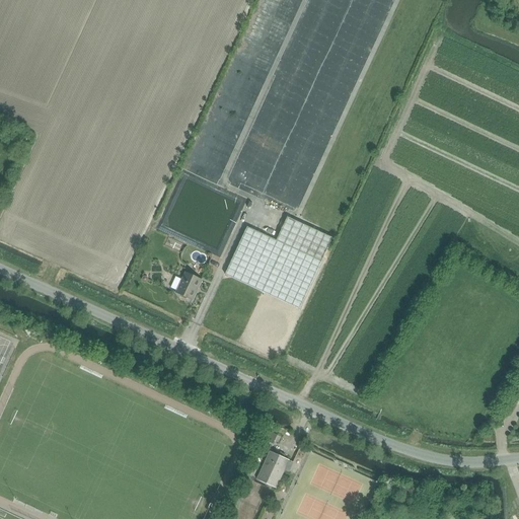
[(256,73),(267,78),(272,69),(251,59),(248,65),(258,69),(256,73)]
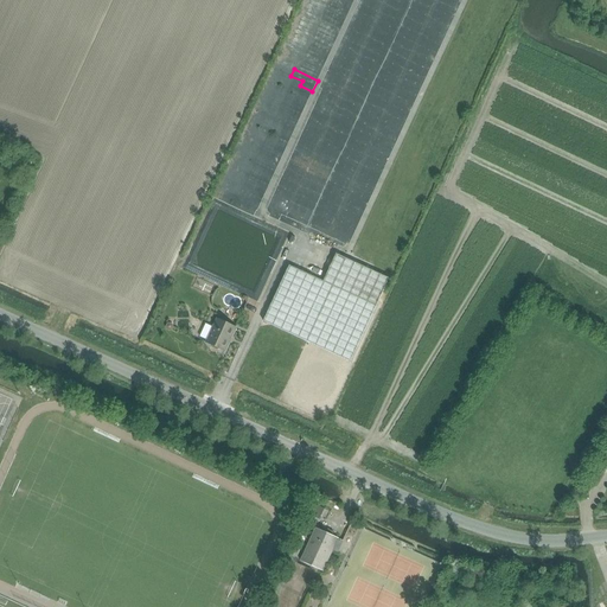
[(16,170),(20,176),(26,171),(21,165),(16,170)]
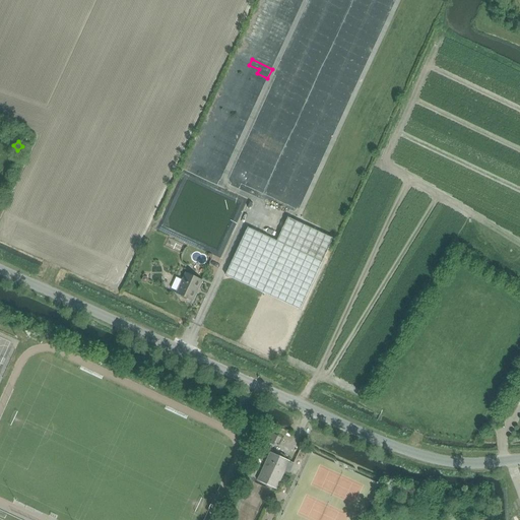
[(225,275),(300,310),(333,239),(287,217),(277,242),(248,228),(225,275)]
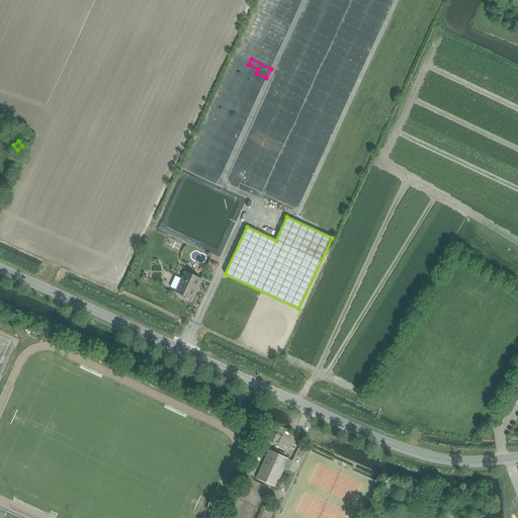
[(255,229),(259,224),(252,220),(249,225),(255,229)]
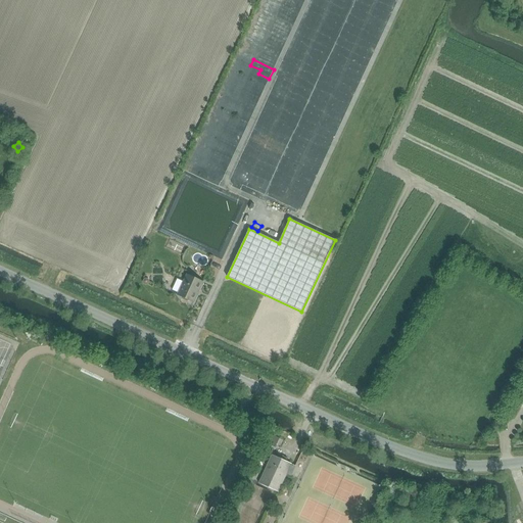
[(190,300),(194,302),(202,283),(187,275),(178,295),(182,297),(183,299),(187,301),(190,300)]
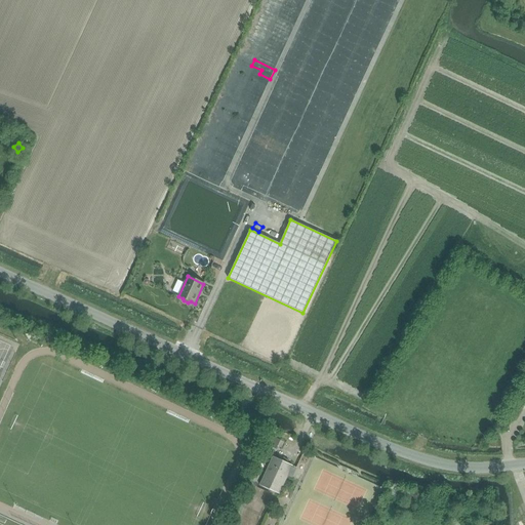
[(271,435),(268,442),(277,446),(281,439),(271,435)]
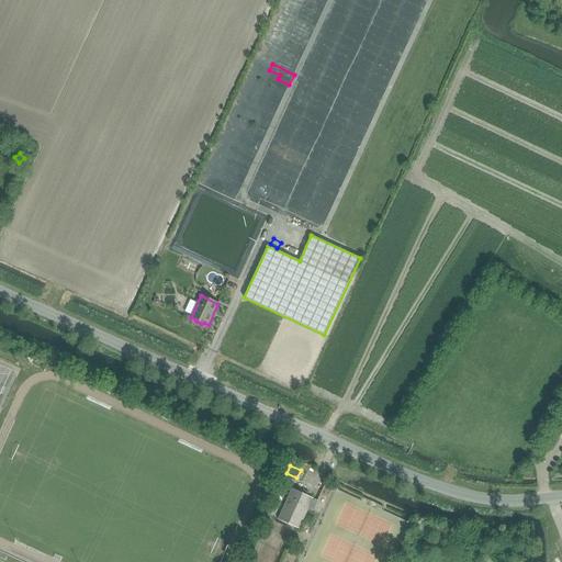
[(293,490),(279,520),(299,529),(313,498),(307,496),(310,493),(300,489),(298,492),(293,490)]
